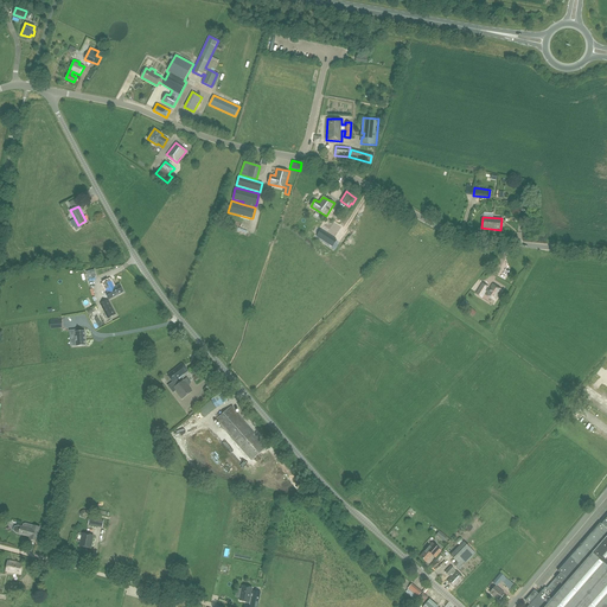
[(317,236),(332,247),(336,240),(320,230),(317,236)]
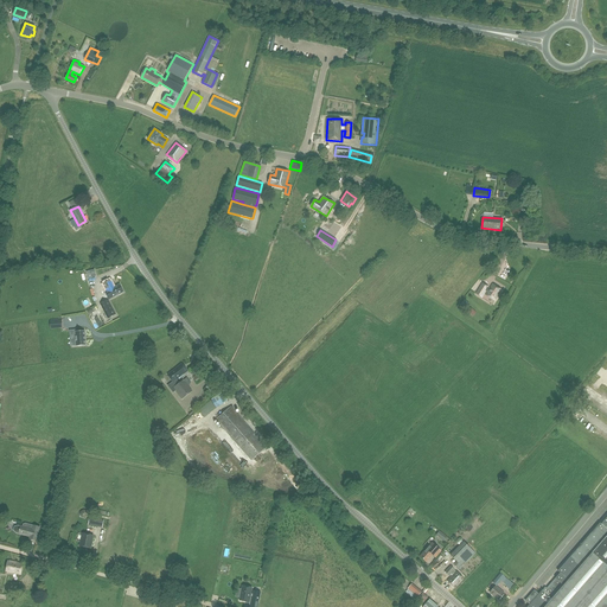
[(106,294),(109,299),(123,292),(120,285),(114,287),(112,280),(103,283),(108,293),(106,294)]
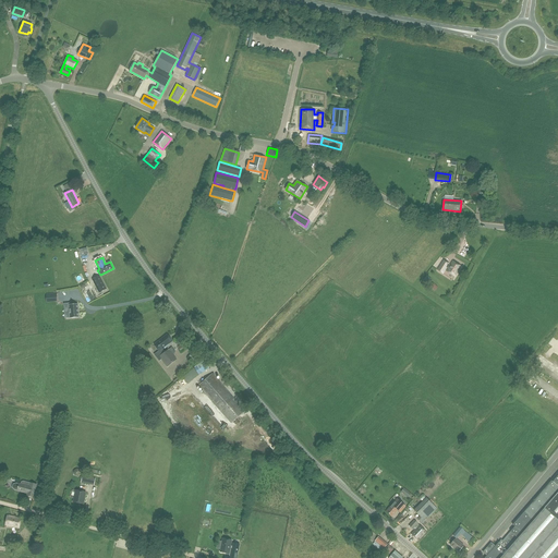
[(437,270),(443,274),(449,264),(444,261),(437,270)]
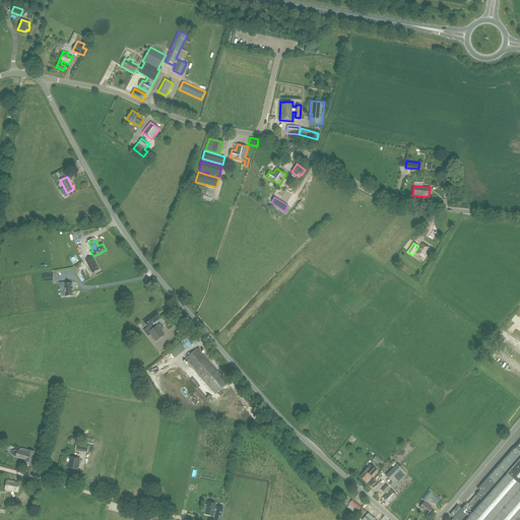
[(430,249),(421,244),(416,252),(424,257),(430,249)]
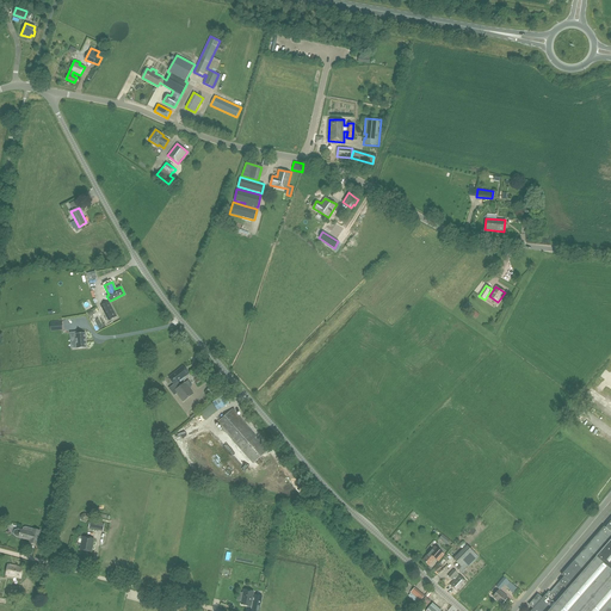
[(109,321),(117,316),(109,302),(100,306),(109,321)]
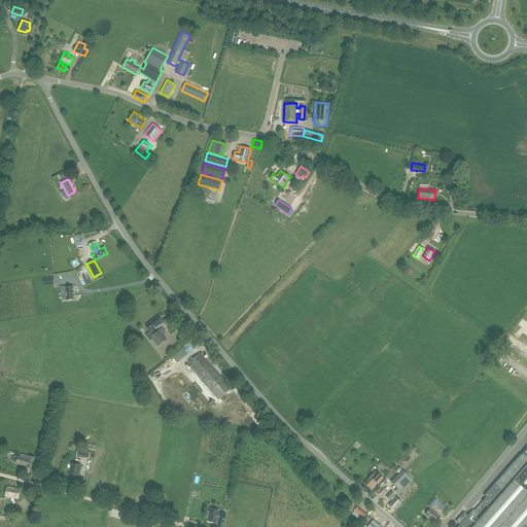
[(54,277),(43,278),(43,285),(54,284),(54,277)]
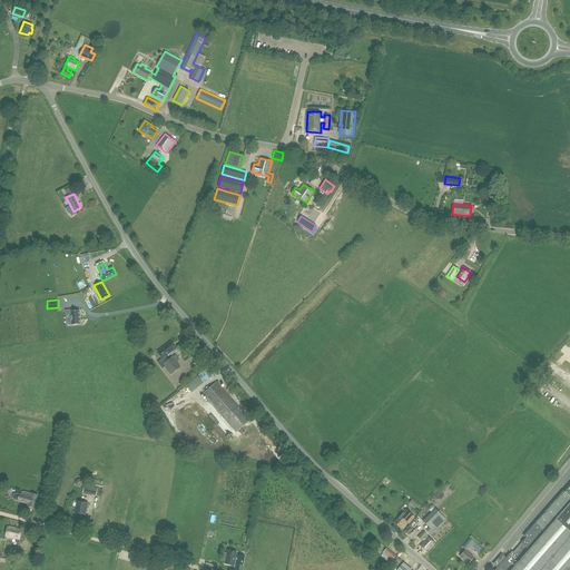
[(71,308),(68,310),(68,314),(70,313),(71,324),(80,324),(79,310),(71,311),(71,308)]
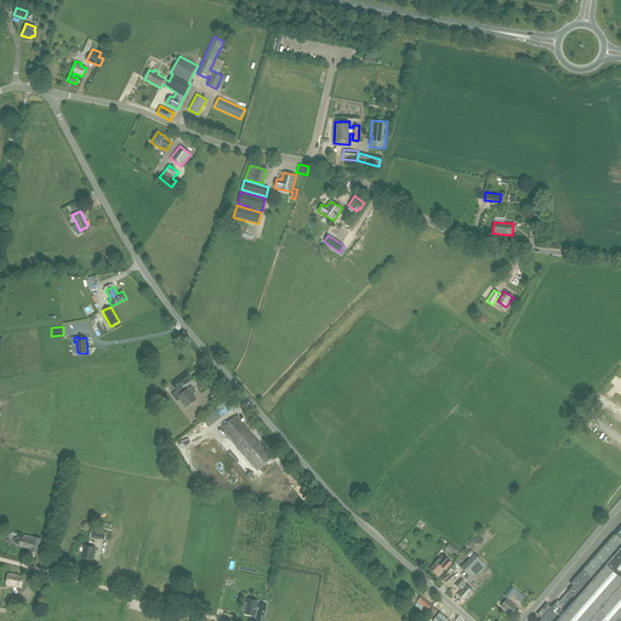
[(195,392),(192,387),(188,389),(188,388),(183,392),(181,388),(192,380),(186,371),(171,383),(176,391),(171,394),(177,402),(180,399),(186,408),(197,400),(192,394),(195,392)]
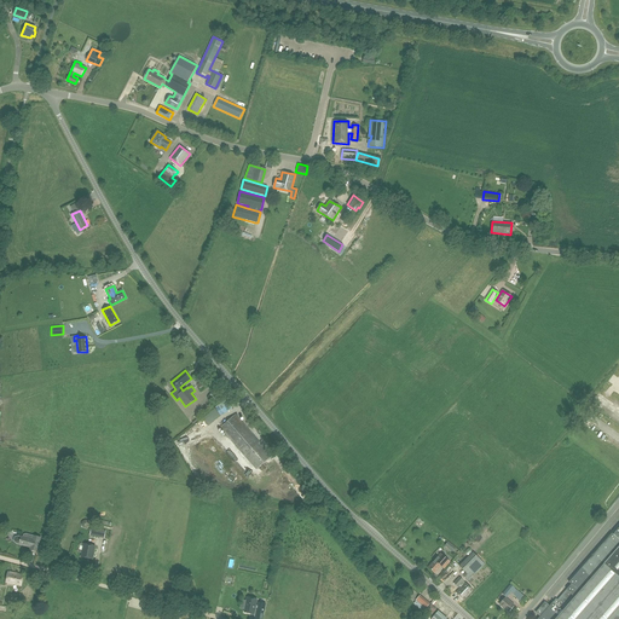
[(220,416),(231,409),(225,400),(214,408),(220,416)]
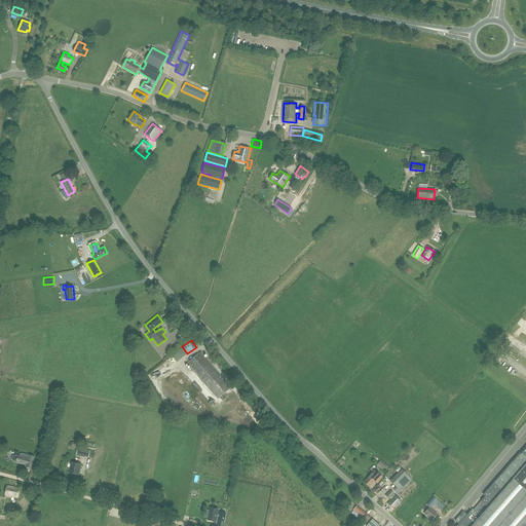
[(187,353),(182,347),(172,355),(177,362),(187,353)]
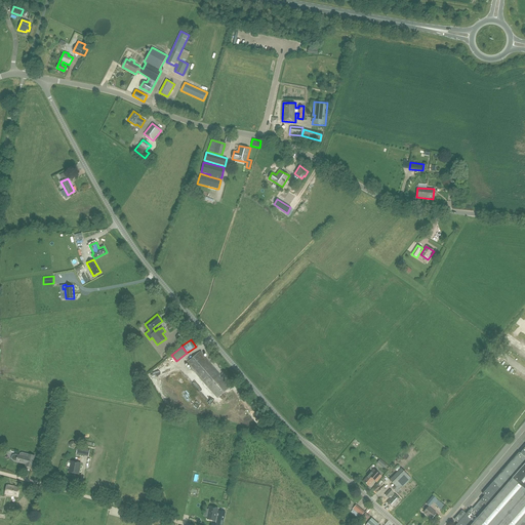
[(200,351),(187,363),(217,398),(231,387),(200,351)]
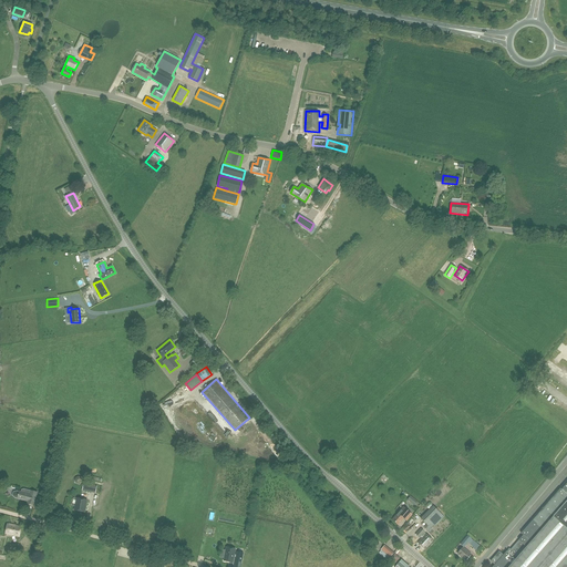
[(82,491),(95,493),(96,486),(83,483),(82,491)]
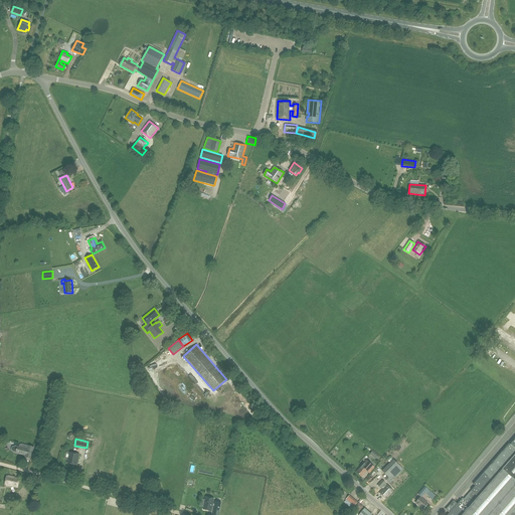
[(447,514),(514,514),(514,439),(510,445),(509,444),(473,484),(475,486),(471,491),(464,499),(462,498),(460,501),(447,514)]
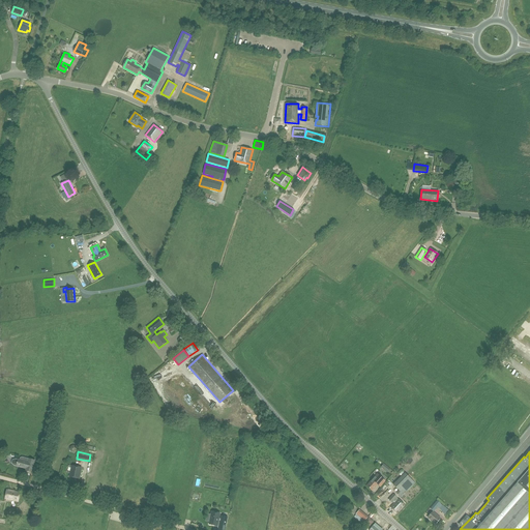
[(33,467),(34,461),(30,460),(23,457),(20,458),(20,460),(18,459),(16,459),(12,460),(11,463),(13,465),(16,466),(26,469),(25,470),(32,472),(33,467)]
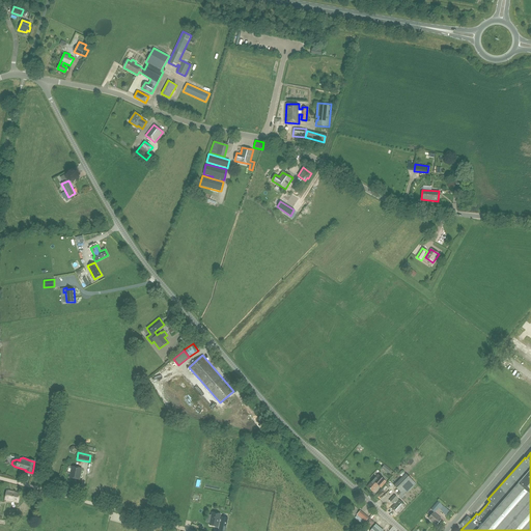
[(384,465),(381,469),(385,472),(386,471),(388,473),(391,470),(388,468),(384,465)]
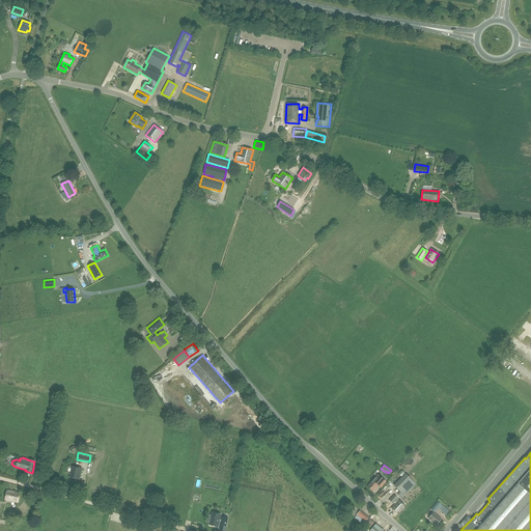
[(72,466),(68,478),(80,480),(82,468),(72,466)]
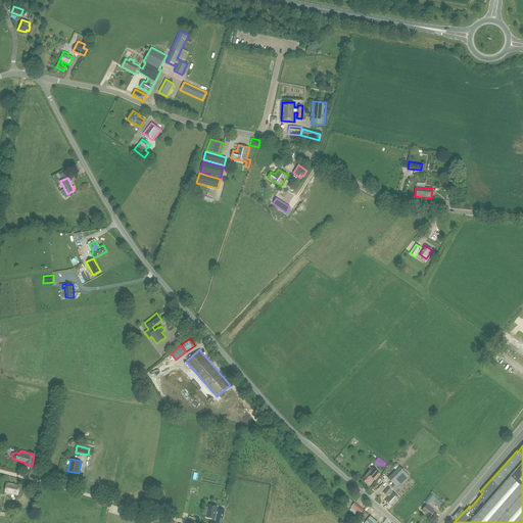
[(387,478),(393,484),(391,486),(395,491),(410,476),(399,466),(387,478)]
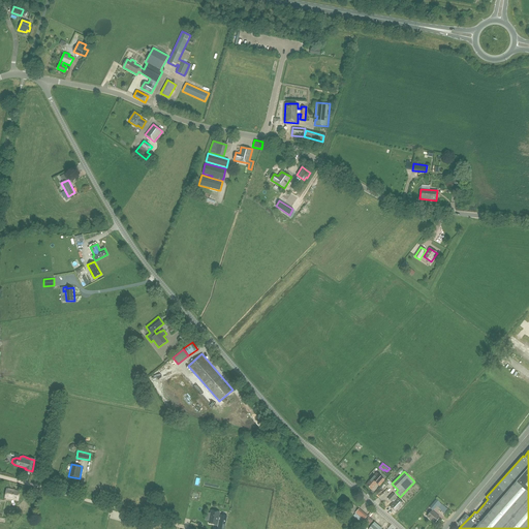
[(372,477),(366,485),(372,490),(377,484),(379,486),(383,480),(376,473),(372,478),(372,477)]
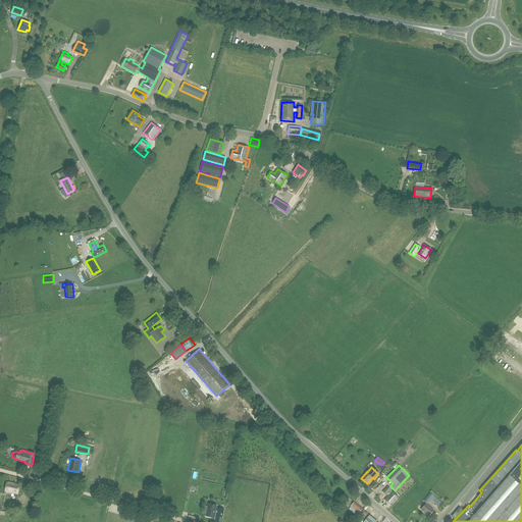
[(369,486),(373,490),(383,481),(379,477),(369,486)]
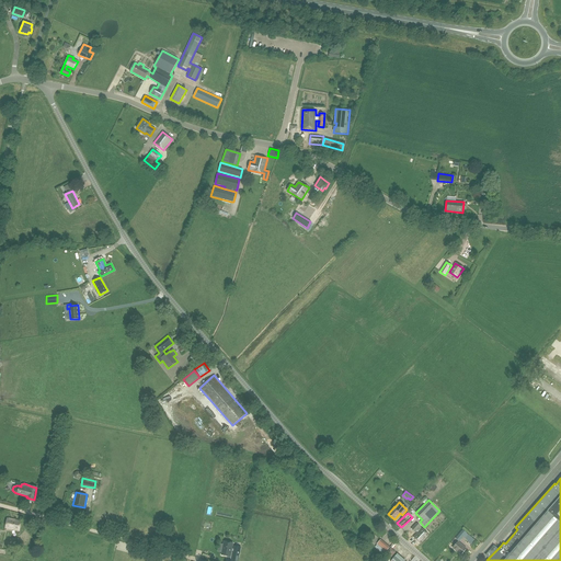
[(19,531),(21,522),(8,518),(6,528),(19,531)]
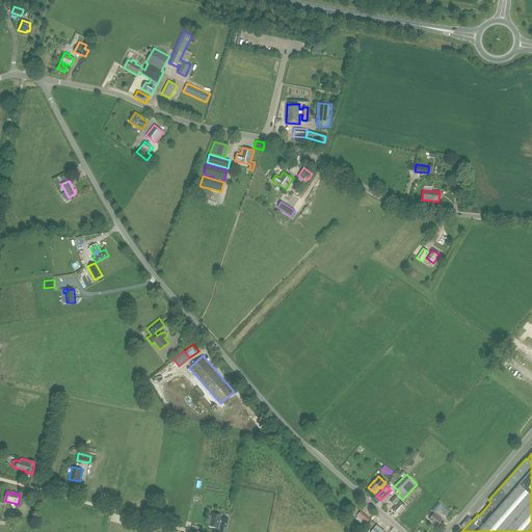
[(394,504),(395,505),(392,509),(398,515),(406,507),(395,496),(390,501),(393,504),(394,504)]
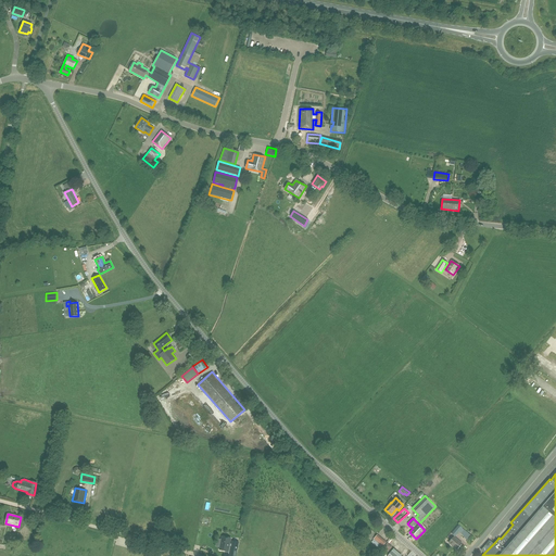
[(458,532),(462,528),(458,525),(451,533),(455,536),(458,532)]
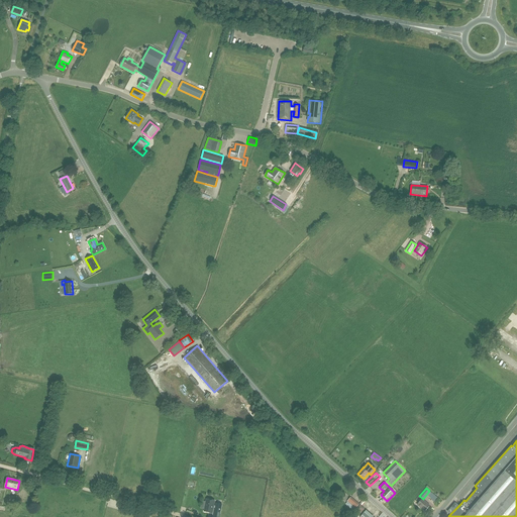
[(429,491),(426,495),(434,501),(437,498),(429,491)]
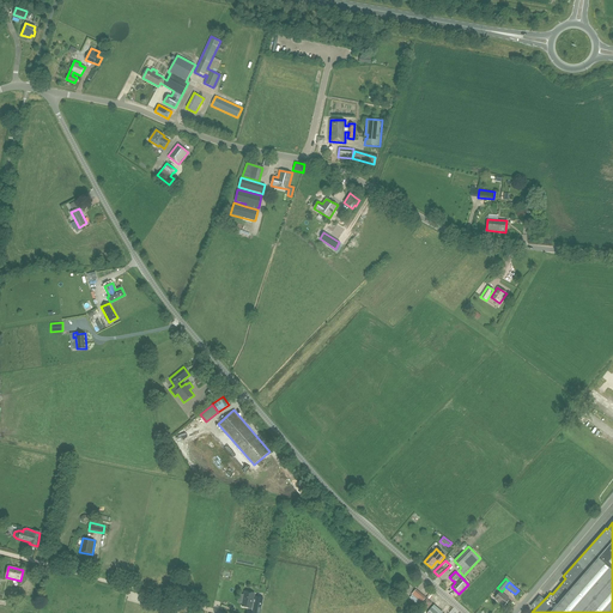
[(411,595),(420,604),(425,598),(416,589),(411,595)]
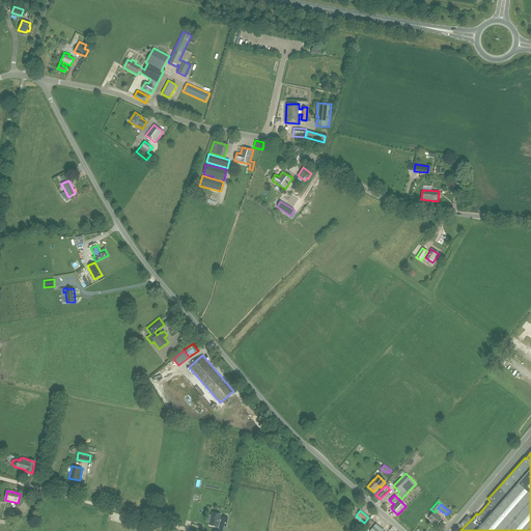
[(212,512),(210,523),(210,525),(218,527),(219,522),(221,522),(221,524),(220,527),(219,530),(224,530),(225,528),(226,525),(227,518),(222,516),(221,520),(219,520),(219,519),(220,513),(212,512)]
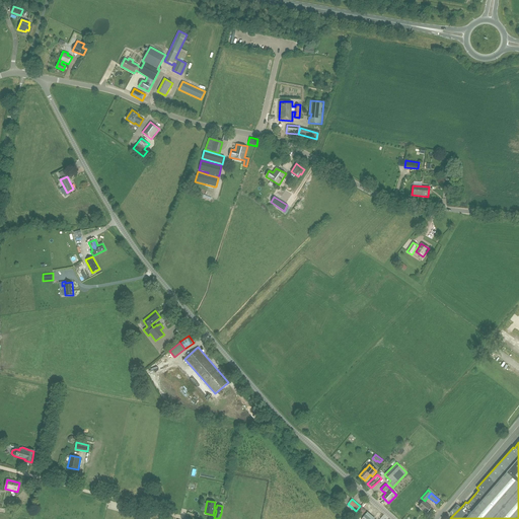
[(419,506),(427,513),(431,507),(423,501),(419,506)]
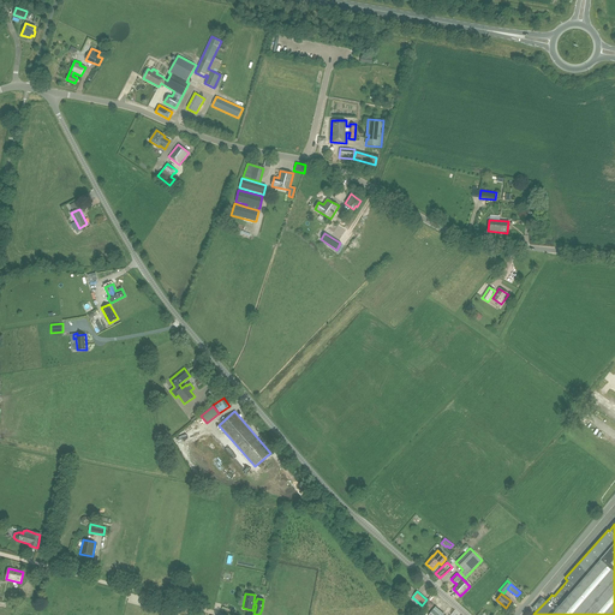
[(428,601),(423,607),(429,611),(434,605),(428,601)]
